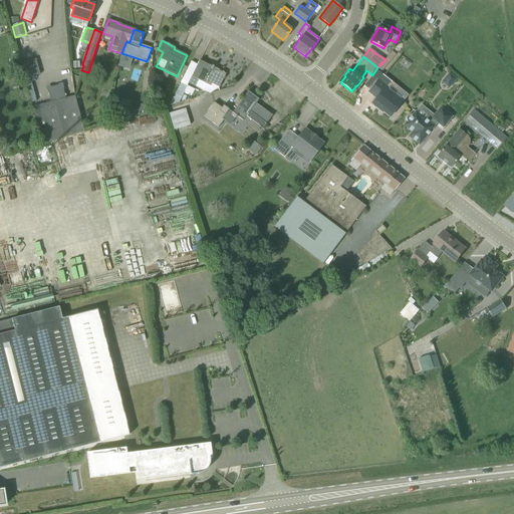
[(72,59),(72,68),(80,67),(79,58),(72,59)]
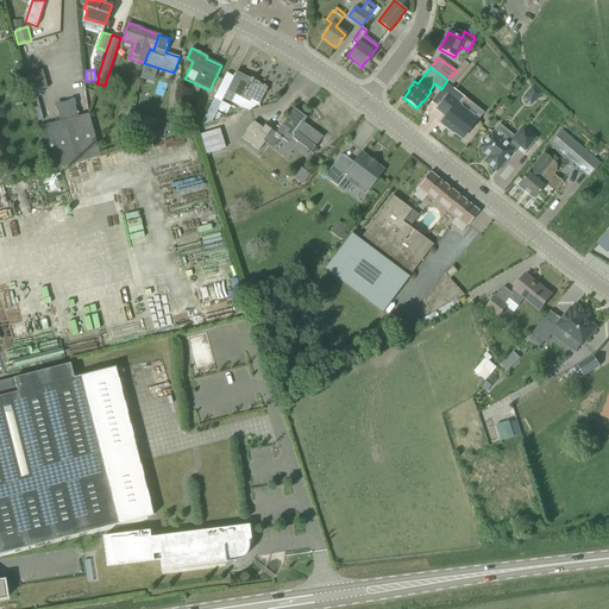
[(25,75),(30,93),(48,88),(42,70),(25,75)]
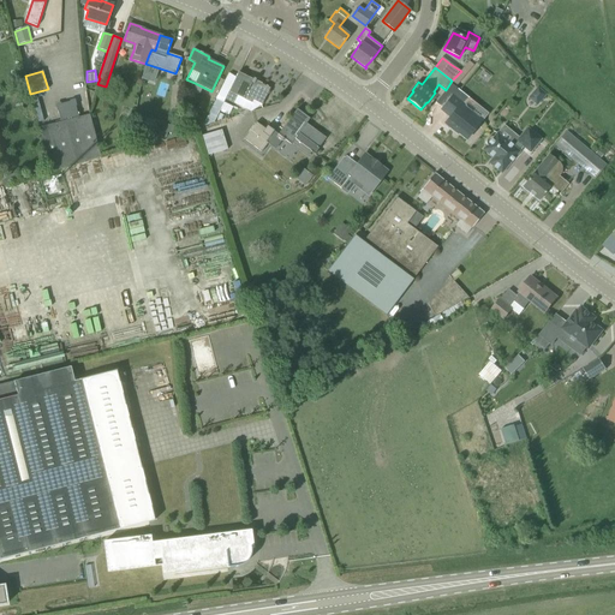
[(260,107),(262,105),(266,97),(270,88),(255,81),(256,79),(254,78),(252,79),(238,72),(236,77),(227,73),(202,126),(214,124),(225,100),(232,105),(236,96),(260,107)]
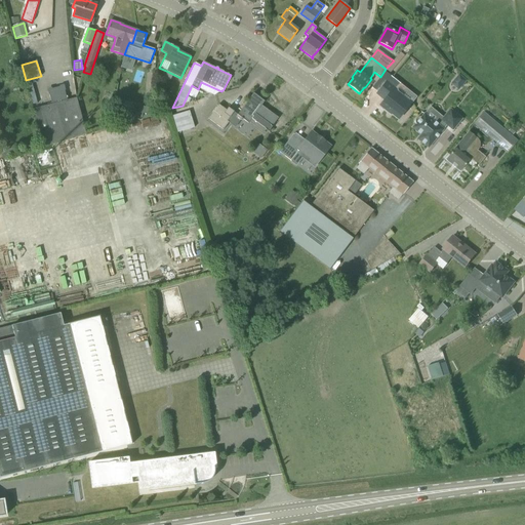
[(460,87),(467,81),(459,75),(453,81),(460,87)]
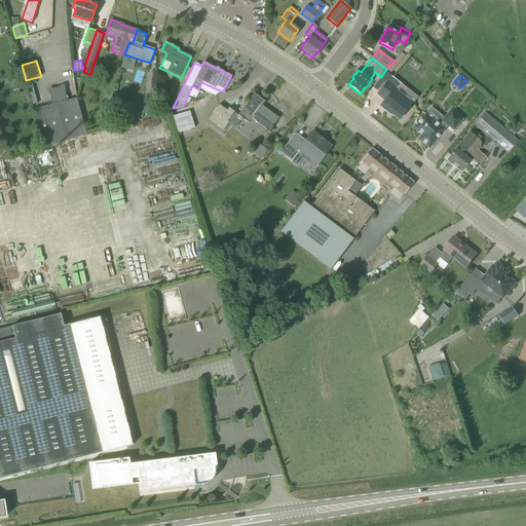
[(413,103),(387,82),(377,94),(385,100),(380,106),(391,114),(392,113),(400,119),(413,103)]
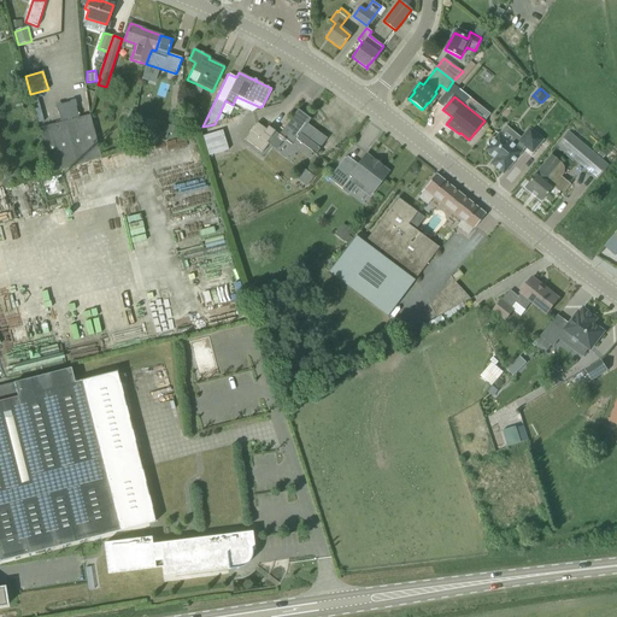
[(60,123),(40,128),(52,172),(100,157),(89,115),(78,118),(75,101),(57,106),(60,123)]
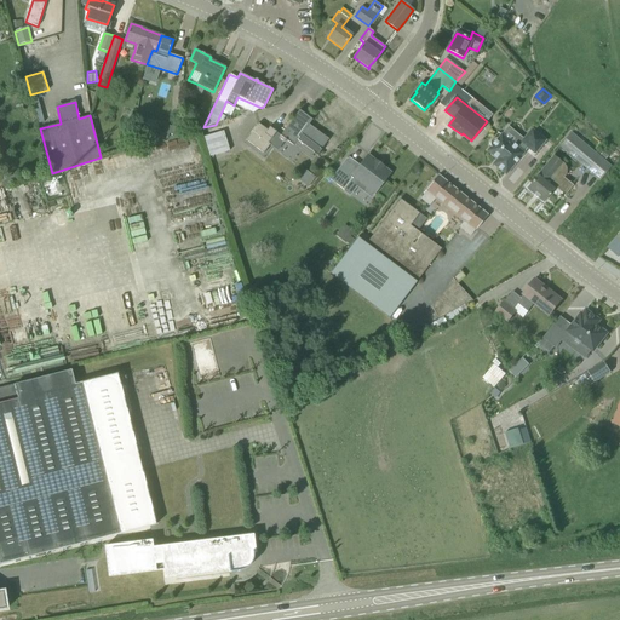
[(316,155),(319,151),(327,139),(315,130),(313,132),(306,127),(308,125),(311,120),(313,120),(309,116),(299,110),(294,116),(293,119),(282,135),(281,136),(279,135),(270,128),(268,131),(263,127),(259,125),(247,141),(264,154),(270,145),(276,137),(283,143),(286,139),(293,145),(294,144),(297,141),(314,154),(316,155)]
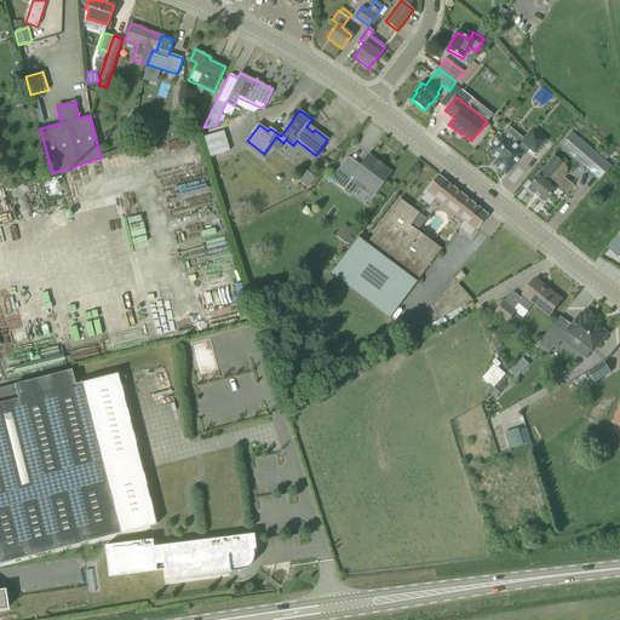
[(168,136),(170,127),(161,125),(159,142),(168,139),(168,136)]
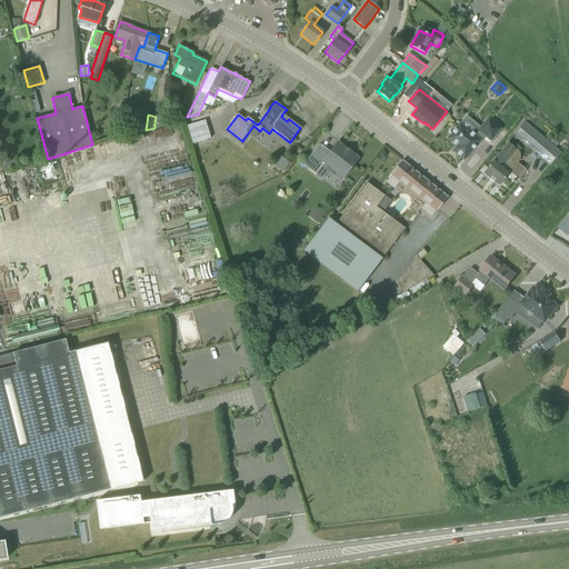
[(463,160),(485,136),(491,141),(501,129),(488,118),(473,135),(460,123),(457,127),(450,129),(450,135),(447,139),(456,147),(452,151),(463,160)]
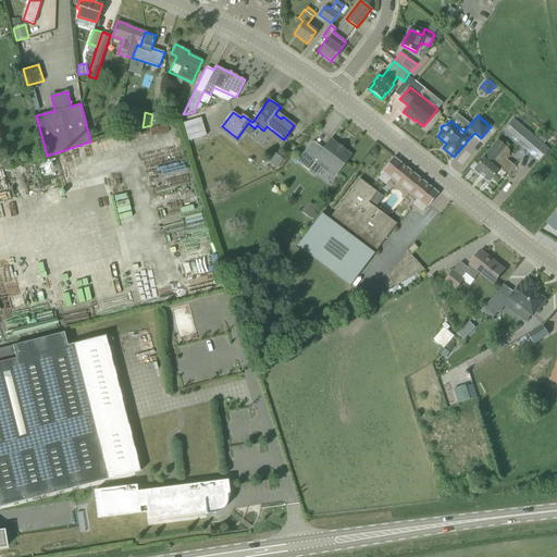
[(183,123),(188,141),(206,136),(200,118),(183,123)]
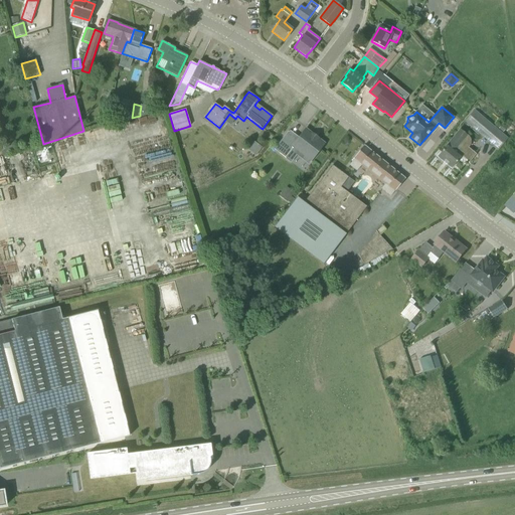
[(473,111),(464,121),(497,148),(505,139),(473,111)]
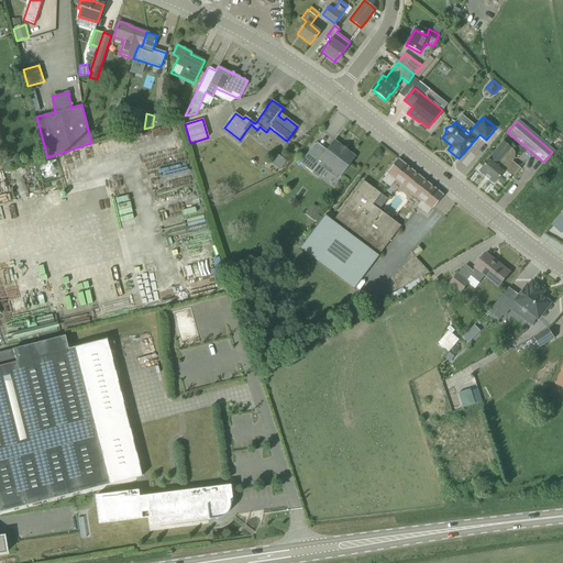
[(551,134),(544,141),(550,145),(555,139),(551,134)]
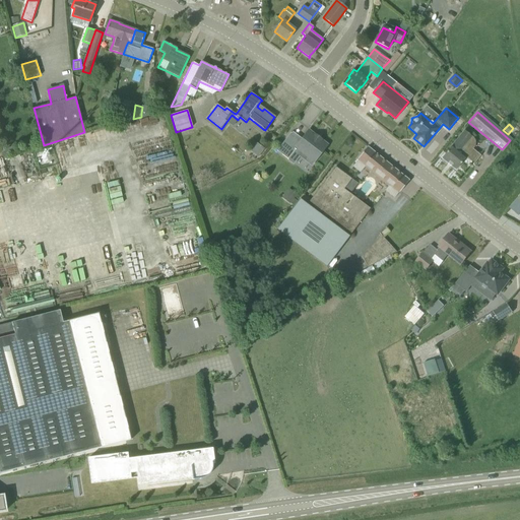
[(290,132),(276,150),(288,159),(288,160),(294,165),(300,156),(312,166),(328,145),(320,139),(319,140),(315,137),(316,136),(308,130),(301,140),(290,132)]
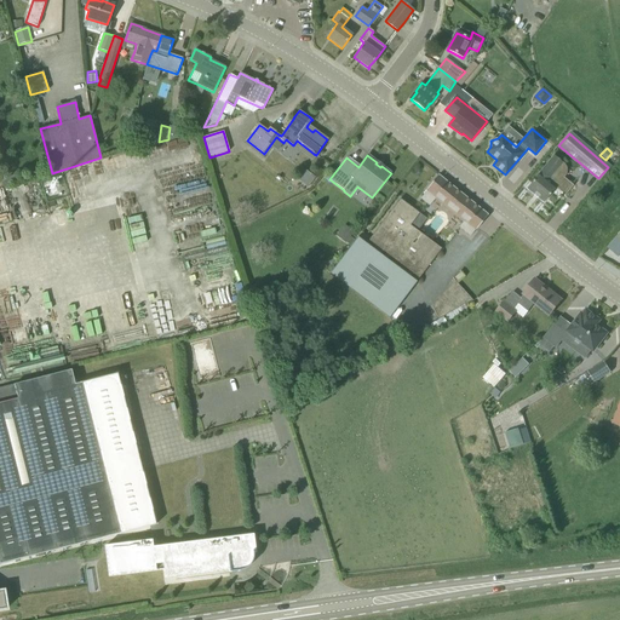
[(563,164),(554,156),(527,189),(544,202),(555,188),(564,196),(573,185),(556,172),(563,164)]
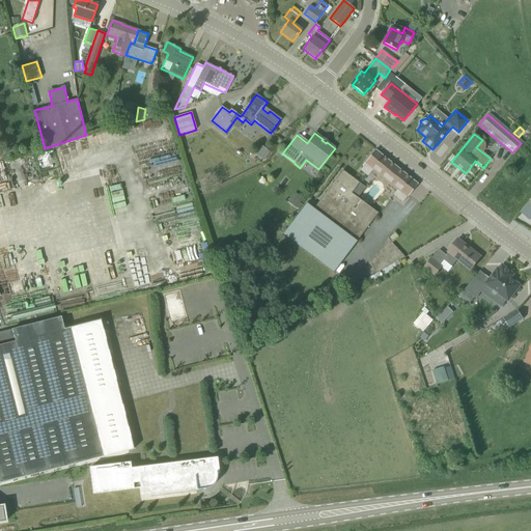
[(156,142),(141,146),(142,150),(136,152),(138,158),(159,150),(156,142)]
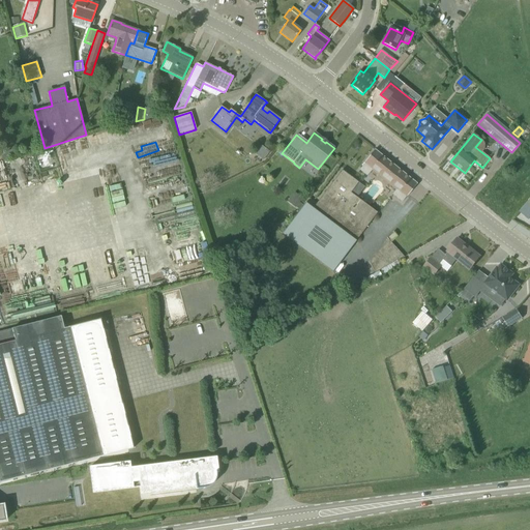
[(269,151),(261,145),(255,153),(263,160),(269,151)]
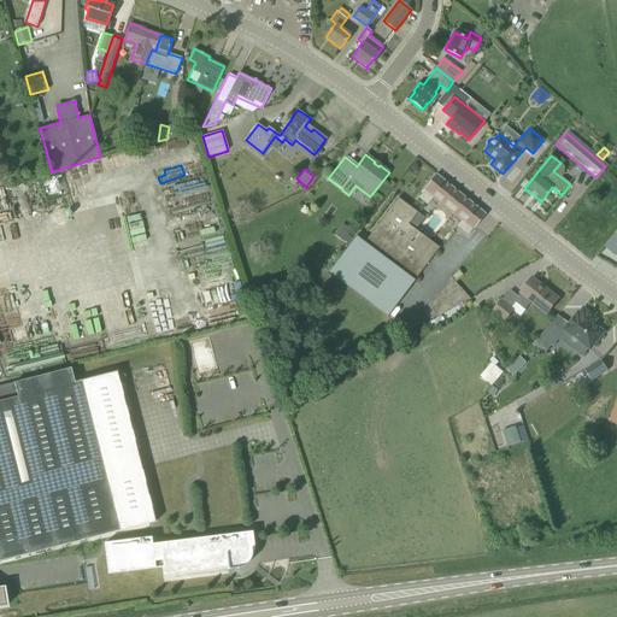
[(436,174),(428,183),(424,189),(425,189),(418,198),(428,205),(434,197),(448,209),(460,194),(436,174)]
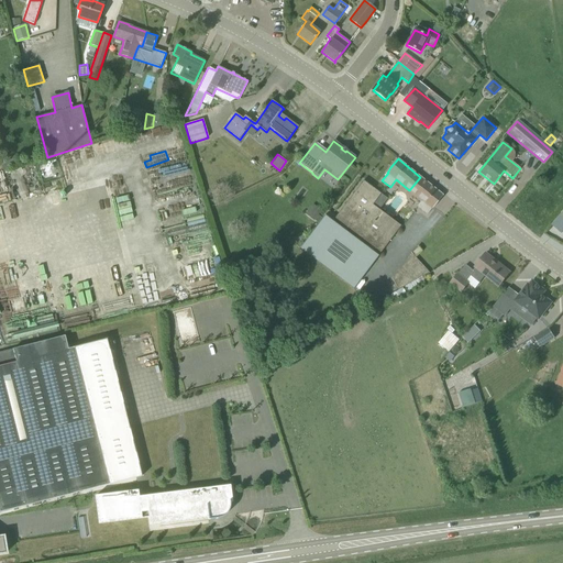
[(420,177),(409,190),(421,200),(417,207),(427,214),(432,208),(432,209),(443,196),(420,177)]
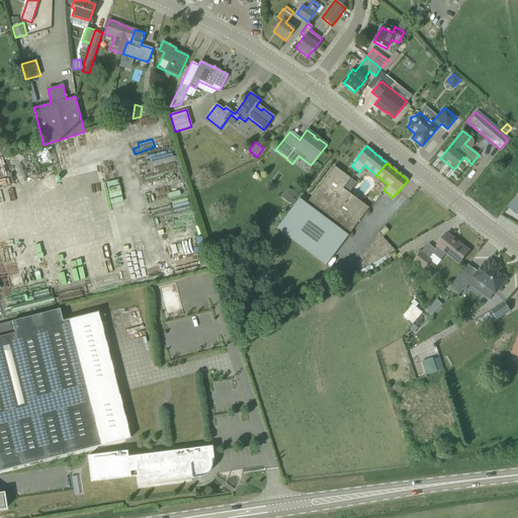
[(304,206),(306,203),(348,236),(368,207),(349,192),(356,183),(350,178),(334,166),(309,199),(301,194),(296,200),(304,206)]
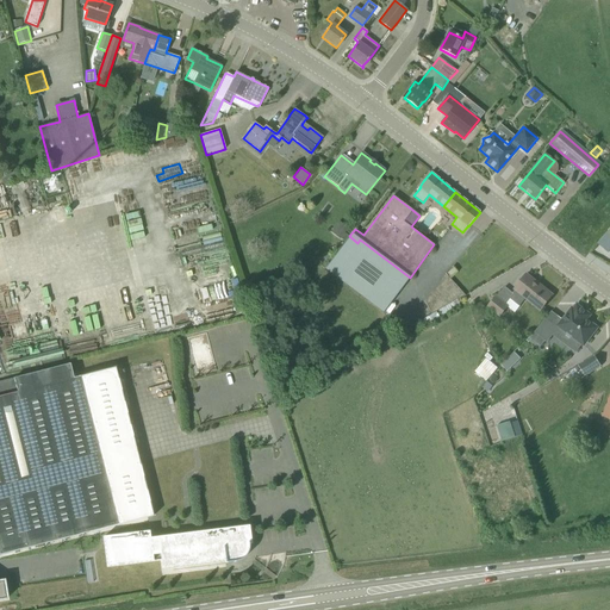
[(338,222),(330,231),(341,240),(349,230),(338,222)]
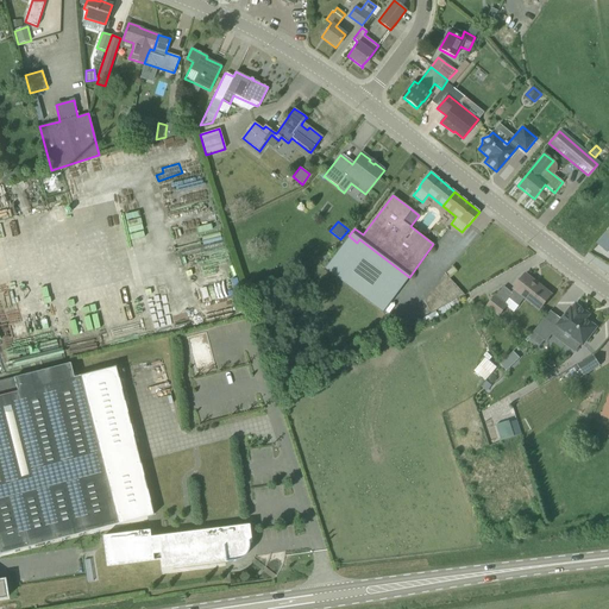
[(446,272),(450,277),(456,271),(452,267),(446,272)]
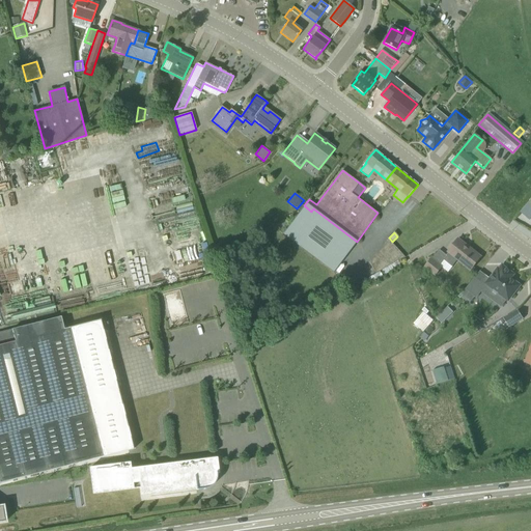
[(369,262),(375,273),(404,257),(388,239),(369,262)]
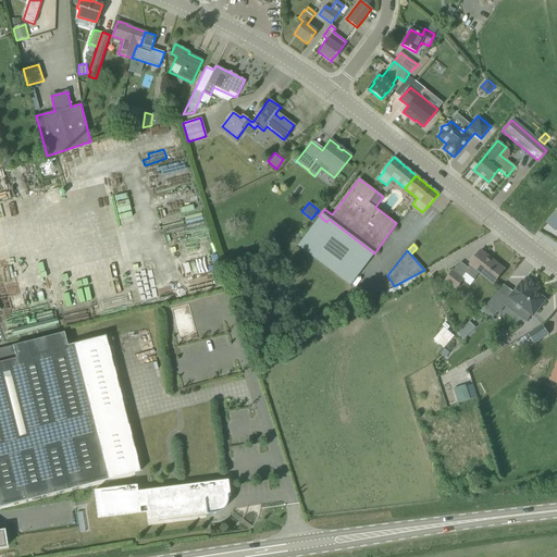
[(480,272),(494,283),(505,270),(481,250),(470,264),(471,265),(469,269),(461,262),(454,271),(454,270),(445,280),(457,289),(465,280),(461,277),(466,272),(473,280),(480,272)]
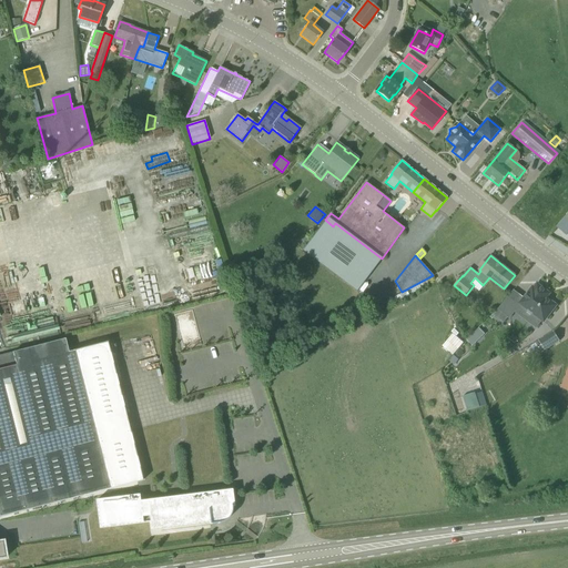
[(355,273),(368,298),(387,288),(373,264),(355,273)]
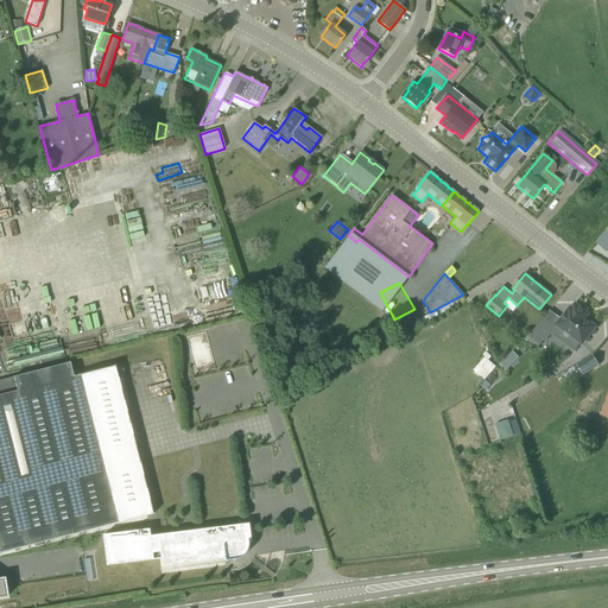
[(570,308),(557,325),(570,336),(564,343),(575,352),(581,343),(582,344),(595,327),(586,318),(588,315),(575,304),(571,309),(570,308)]
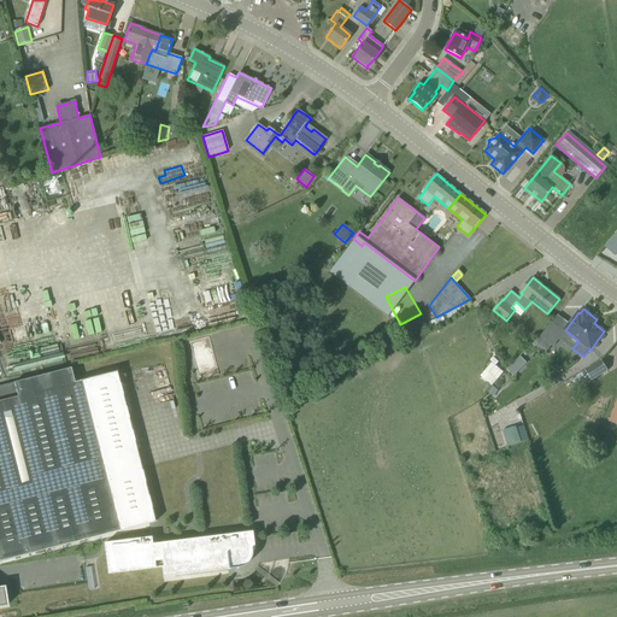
[(547,351),(552,345),(553,346),(563,333),(551,323),(541,336),(536,342),(547,351)]
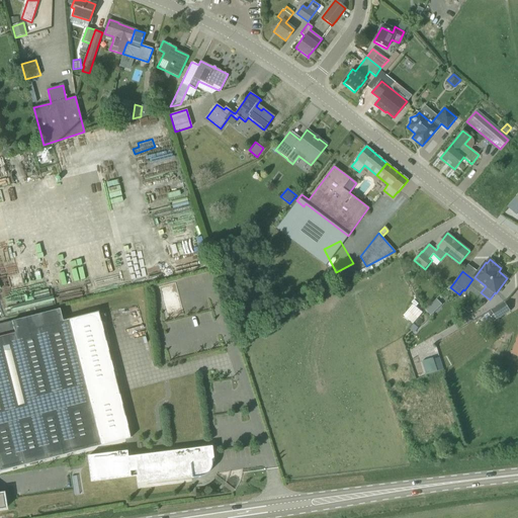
[(437,298),(431,304),(437,310),(442,305),(437,298)]
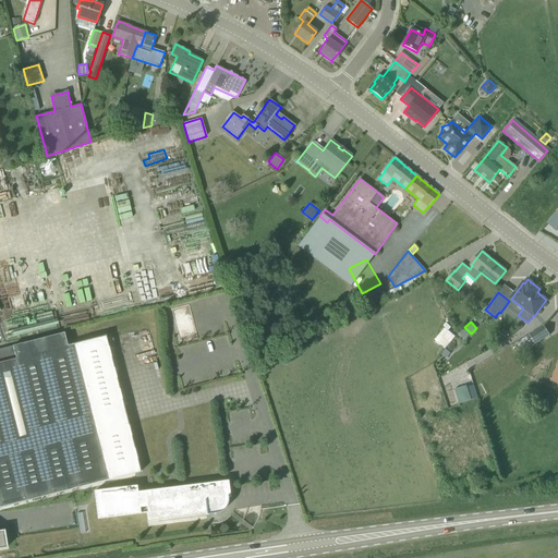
[(544,326),(530,335),(535,344),(550,335),(544,326)]
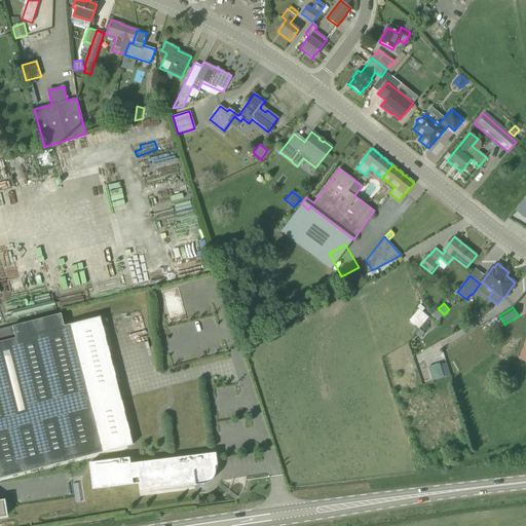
[(61,313),(0,329),(0,478),(102,452),(132,445),(100,316),(70,324),(64,326),(61,313)]
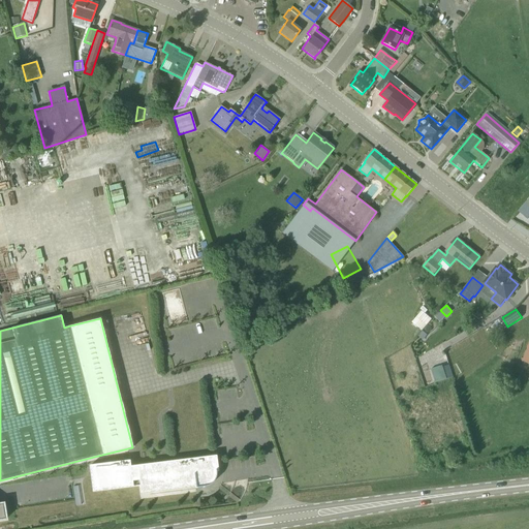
[(216,472),(218,471),(216,456),(129,467),(128,460),(89,465),(92,492),(132,487),(139,486),(141,493),(195,486),(195,489),(205,488),(206,487),(207,487),(209,486),(210,486),(211,485),(212,484),(213,483),(214,481),(215,479),(215,478),(216,477),(216,475),(216,474),(216,472)]
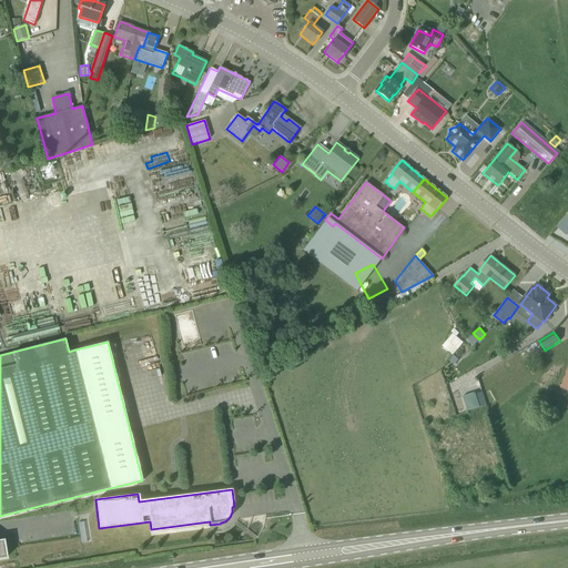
[(82,543),(90,541),(88,521),(80,523),(82,543)]
